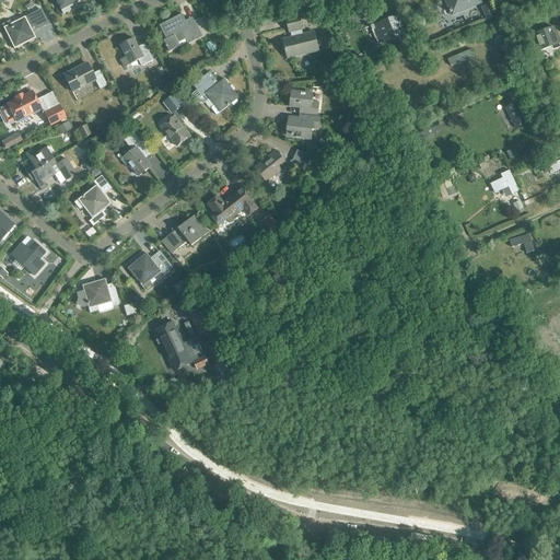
[(55,0),(62,14),(84,3),(82,0),(55,0)]
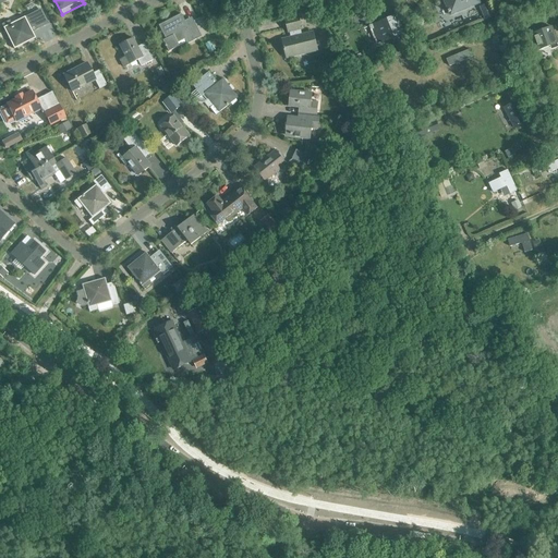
[(445,0),(451,15),(480,2),(478,0),(445,0)]
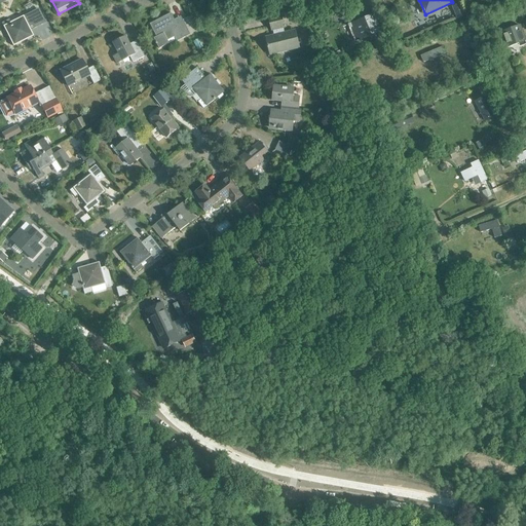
[(453,6),(458,19),(465,15),(460,3),(453,6)]
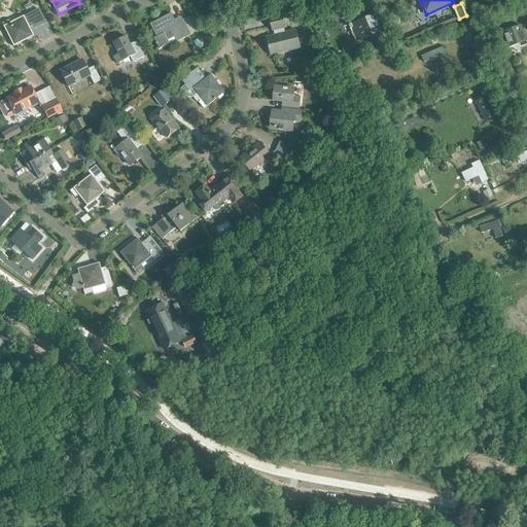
[(33,36),(30,30),(42,24),(35,10),(23,16),(24,19),(11,25),(8,19),(1,23),(13,46),(33,36)]
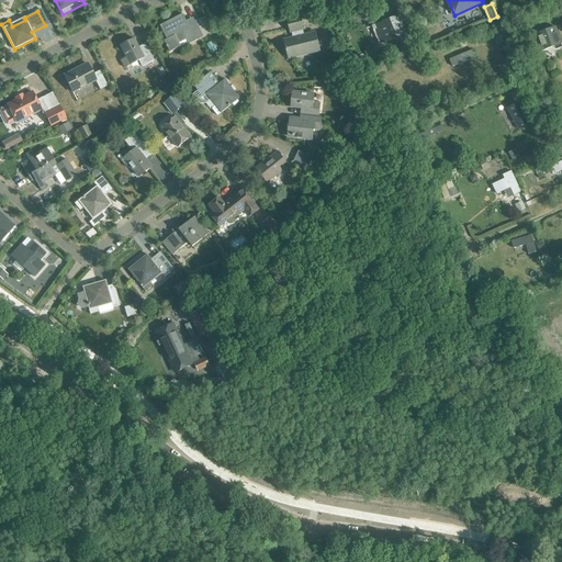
[(195,22),(188,26),(182,14),(160,26),(167,40),(164,41),(170,53),(181,46),(179,44),(187,40),(189,45),(204,37),(195,22)]
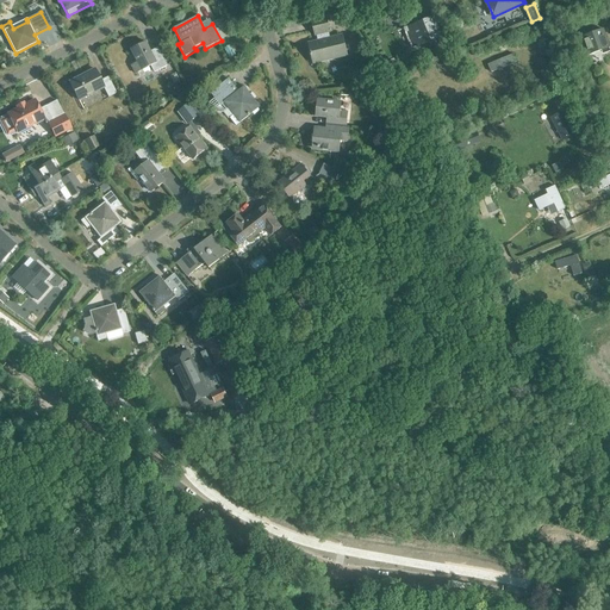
[(342,36),(327,39),(325,33),(330,32),(327,17),(311,20),(315,36),(319,35),(321,41),(309,43),(313,63),(347,56),(342,36)]
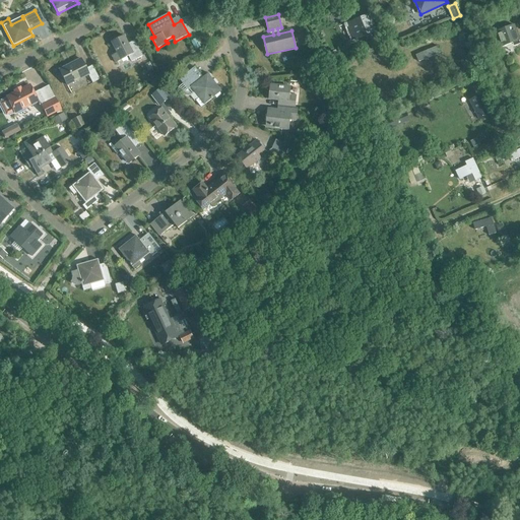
[(347,28),(349,34),(352,41),(376,31),(373,24),(369,15),(344,24),(346,28),(347,28)]
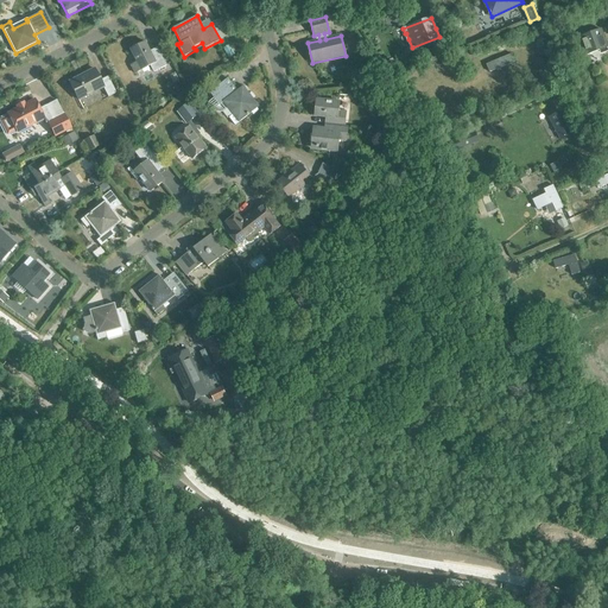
[(601,54),(607,50),(601,30),(580,37),(586,54),(600,49),(601,54)]
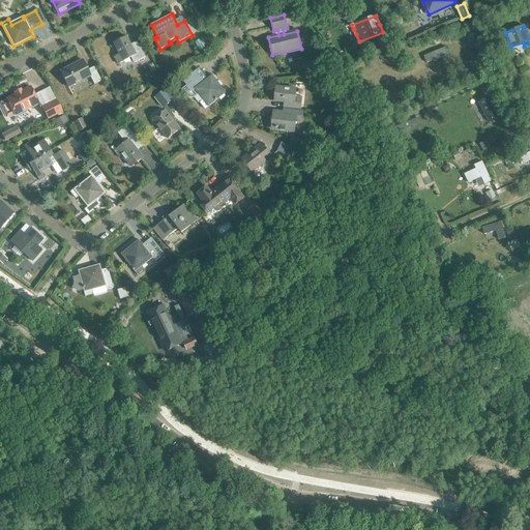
[(140,46),(134,49),(127,37),(114,43),(120,55),(114,58),(118,64),(131,58),(135,63),(146,58),(140,46)]
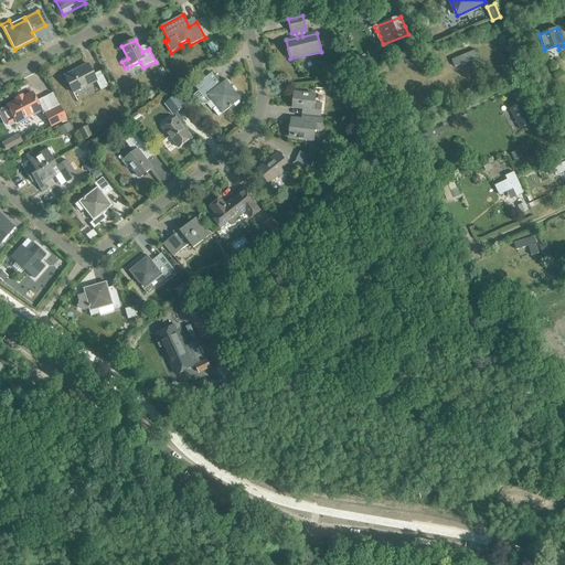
[(455,67),(479,57),(476,50),(452,60),(455,67)]
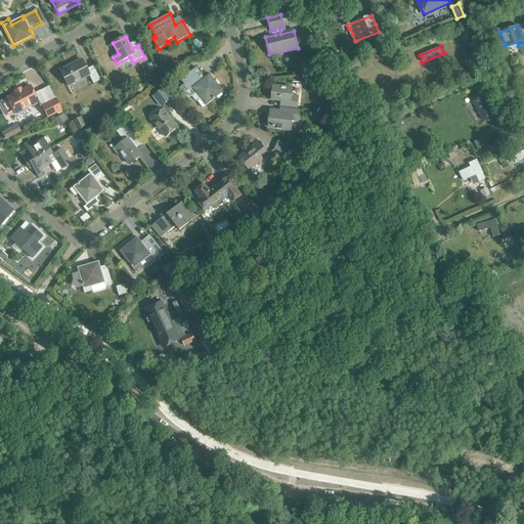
[(92,67),(86,70),(81,59),(58,71),(67,86),(88,76),(93,84),(99,81),(92,67)]
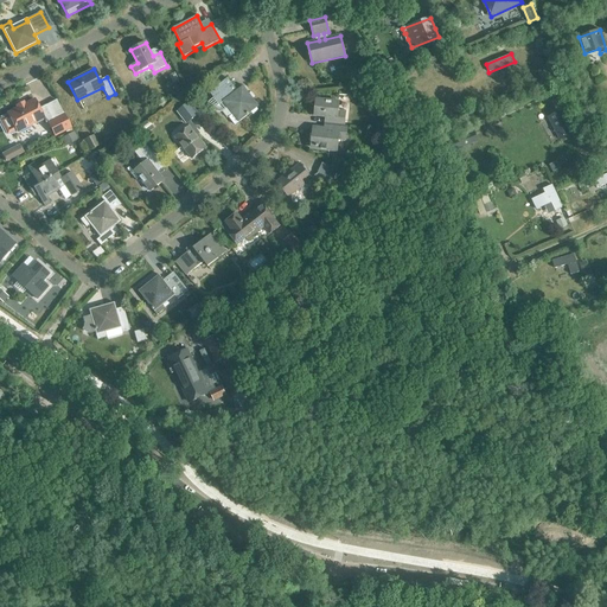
[(235,126),(259,107),(243,85),(232,94),(228,87),(208,102),(216,112),(217,113),(219,113),(222,113),(228,108),(232,114),(229,117),(235,126)]
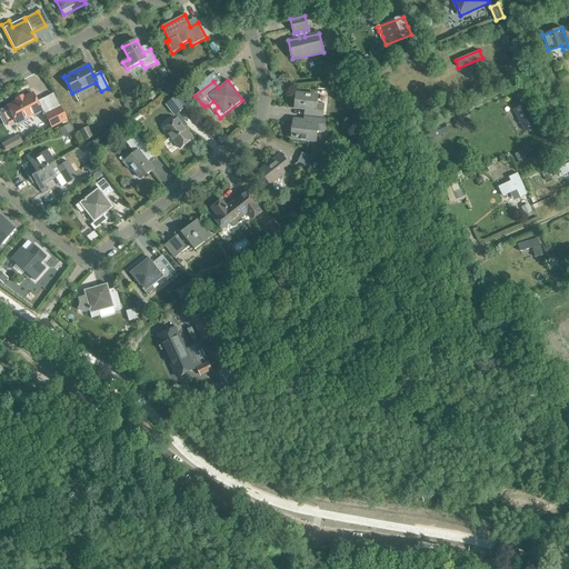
[(527,93),(522,87),(516,90),(520,97),(527,93)]
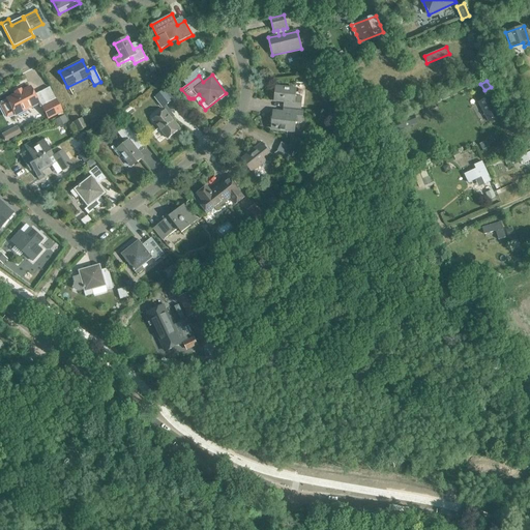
[(62,112),(49,87),(33,95),(29,87),(6,99),(6,100),(0,104),(0,107),(6,119),(8,118),(8,119),(37,104),(39,108),(41,108),(48,120),(57,115),(58,117),(63,115),(62,112)]
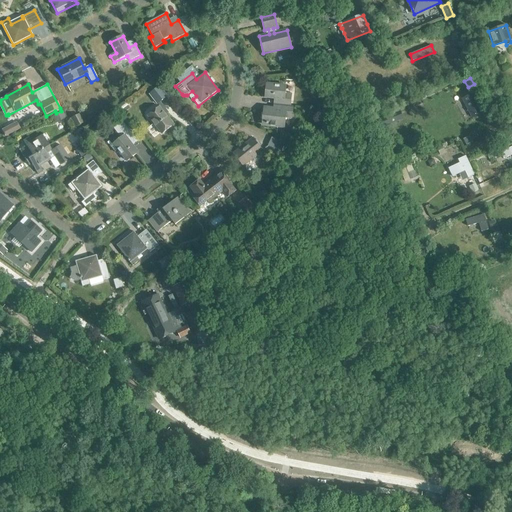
[(290,106),(292,94),(285,93),(286,86),(267,84),(265,98),(278,99),(277,105),(290,106)]
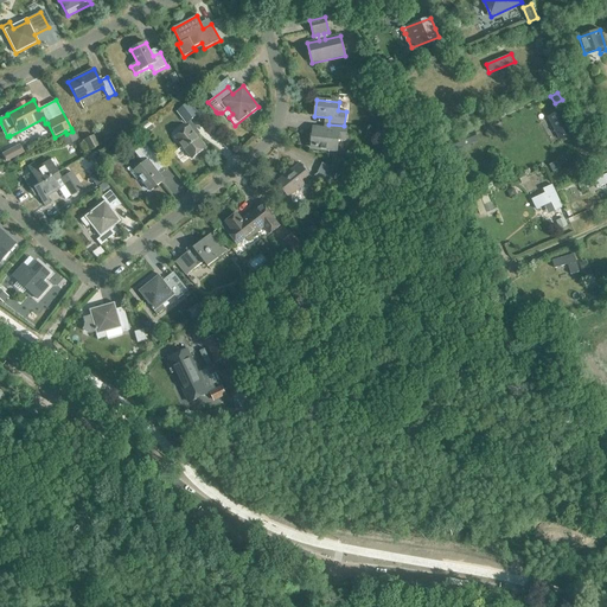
[(177,112),(186,125),(198,115),(189,103),(177,112)]
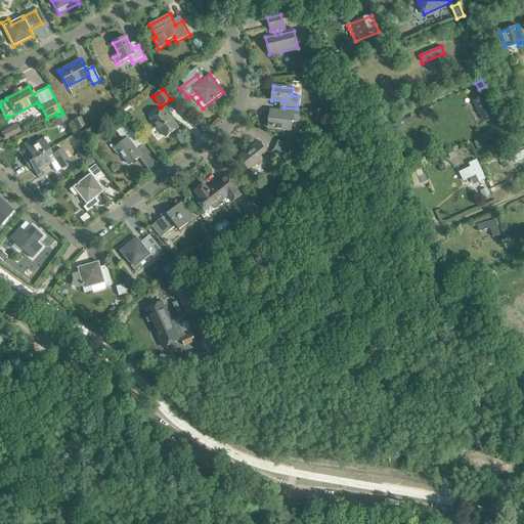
[(490,119),(481,97),(473,101),(482,122),(490,119)]
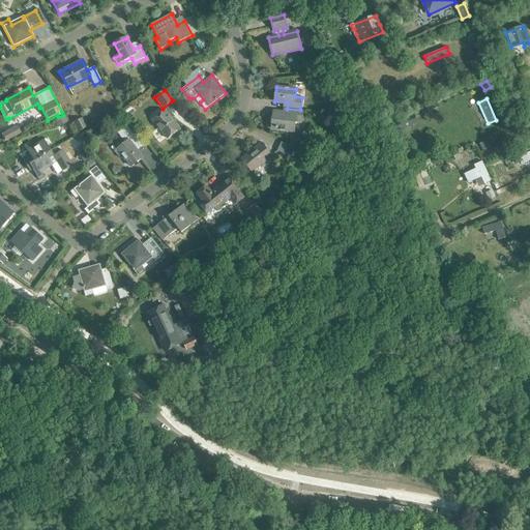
[(529,100),(519,102),(521,112),(525,111),(526,117),(529,115),(529,100)]
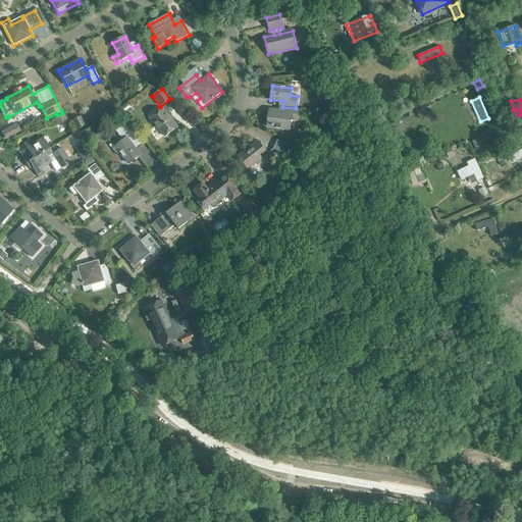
[(299,108),(296,108),(282,107),(282,113),(269,111),(268,125),(276,126),(276,128),(290,131),(291,120),(298,120),(299,108)]
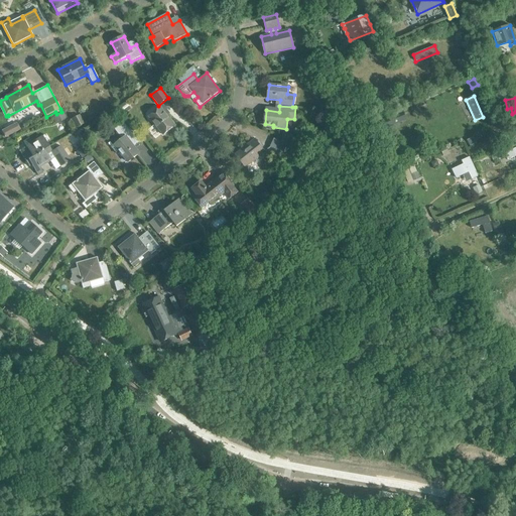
[(149,117),(163,135),(174,126),(161,108),(149,117)]
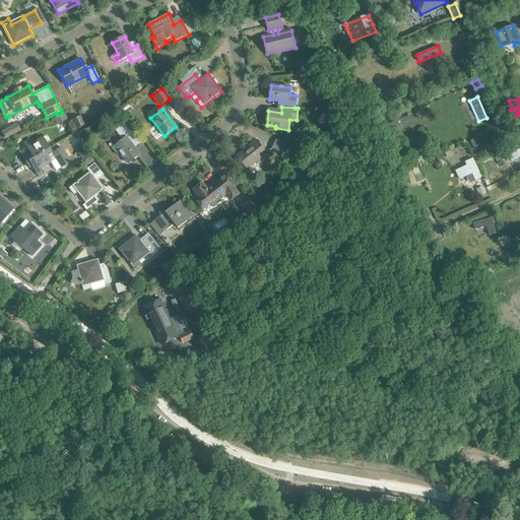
[(53,119),(56,124),(65,120),(62,115),(53,119)]
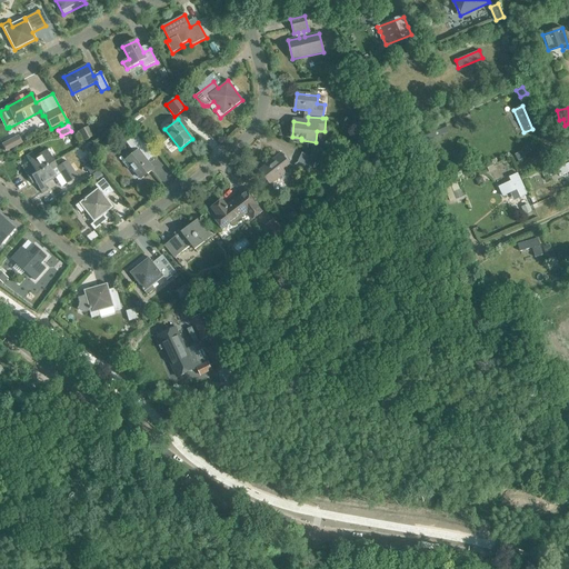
[(78,135),(82,143),(92,139),(87,129),(78,135)]
